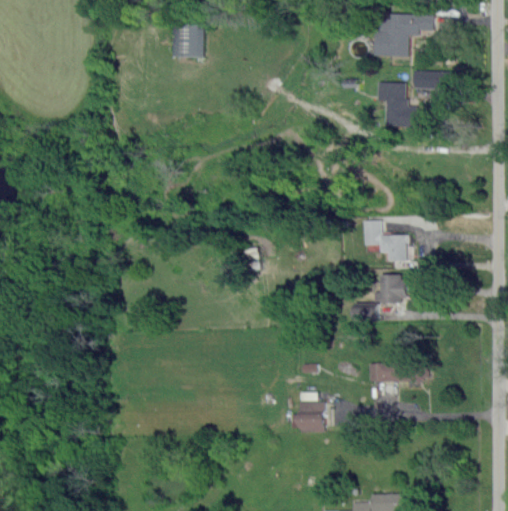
[(407,55),(375,55),(375,32),(378,32),(379,17),(387,17),(387,11),(434,13),(433,30),(414,29),(414,35),(408,35),(407,55)]
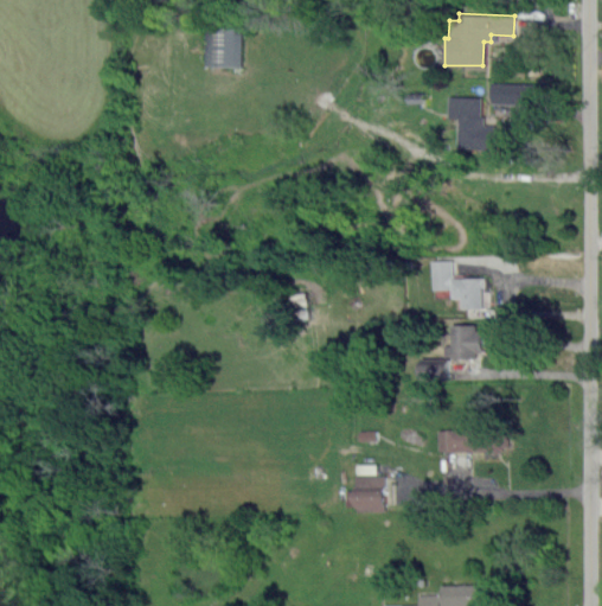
[(238,29),(202,30),(202,68),(239,68),(238,29)]
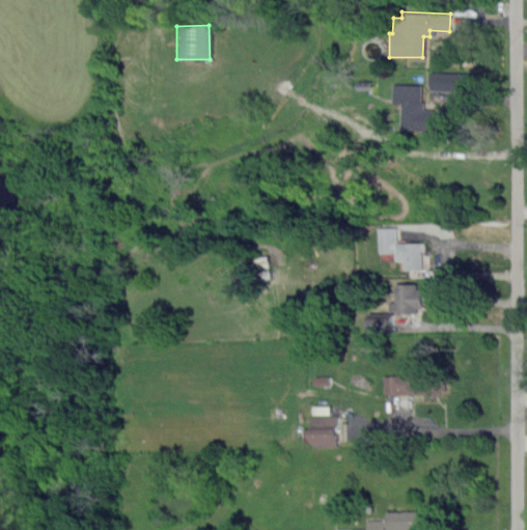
[(428,91),(472,92),(472,74),(428,73),(428,91)]
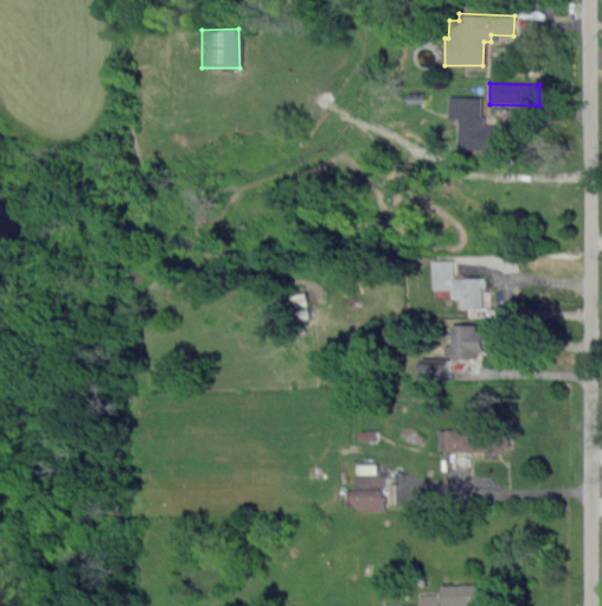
[(459,100),(479,100),(479,117),(482,117),(482,125),(494,125),(494,151),(459,151),(459,121),(449,121),(449,100),(459,100)]
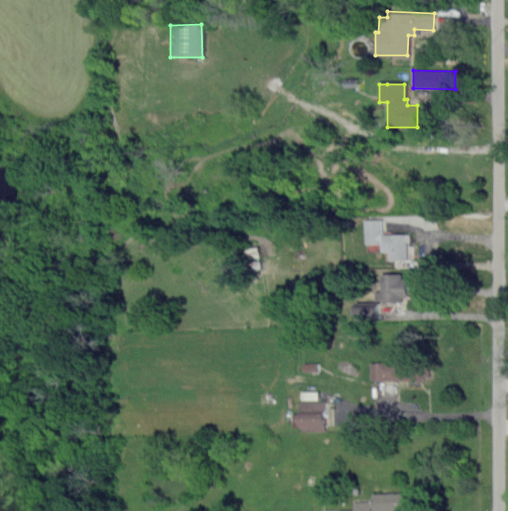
[(388,260),(388,252),(380,252),(379,244),(364,244),(364,220),(379,220),(380,235),(405,234),(405,260),(388,260)]
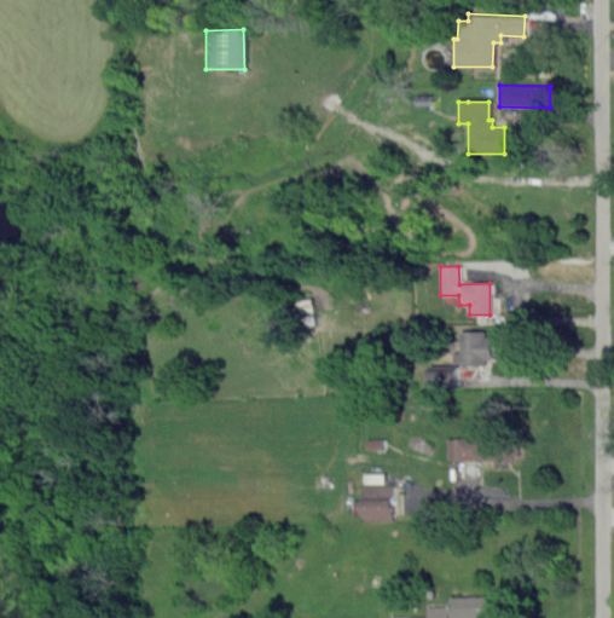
[(296,301),(297,325),(313,324),(312,300),(296,301)]
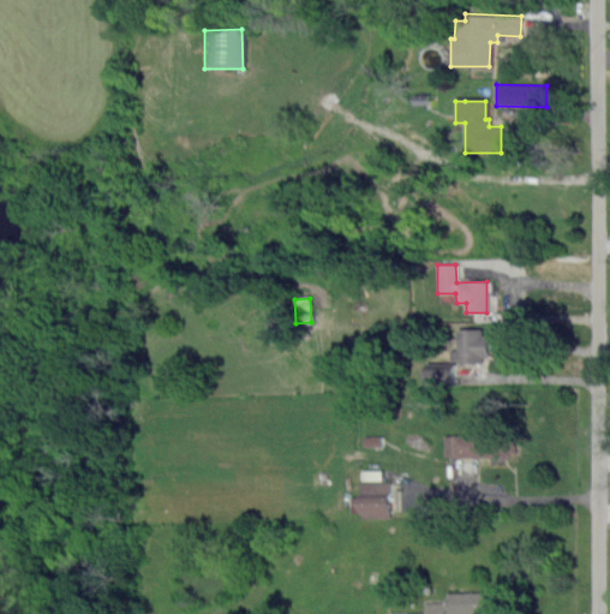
[(480,334),(488,334),(488,357),(480,357),(480,363),(449,364),(449,351),(456,351),(456,329),(479,328),(480,334)]
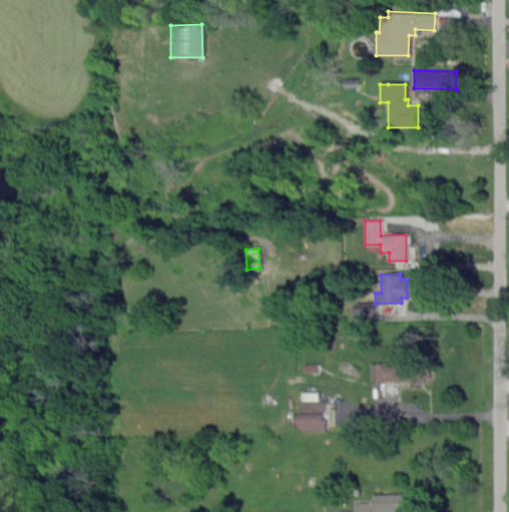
[(355,303),(354,322),(378,323),(379,304),(355,303)]
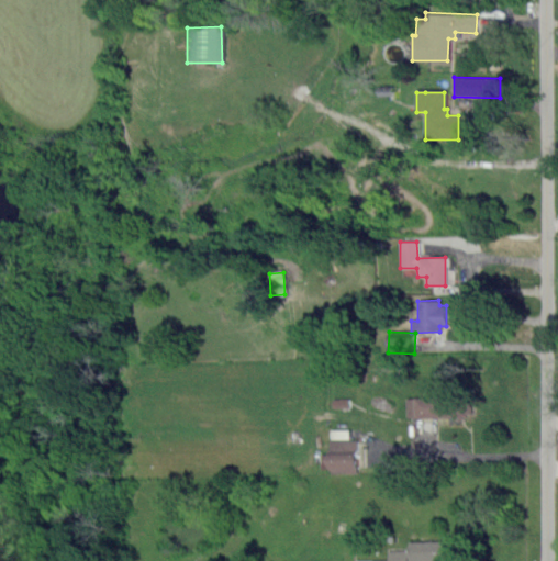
[(404,418),(404,397),(446,396),(446,392),(457,392),(457,397),(464,397),(464,401),(469,401),(469,414),(462,414),(462,417),(404,418)]
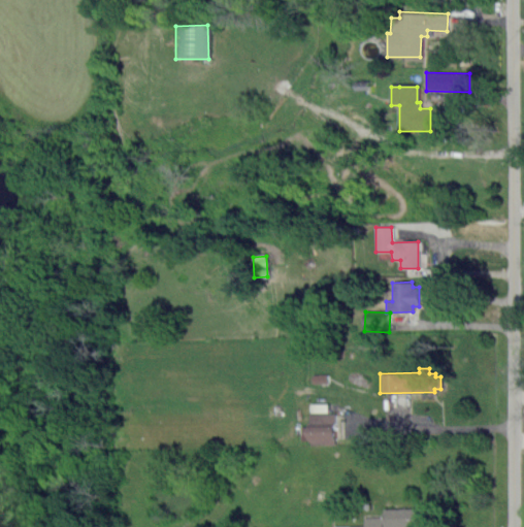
[(309,414),(327,414),(326,404),(308,405),(309,414)]
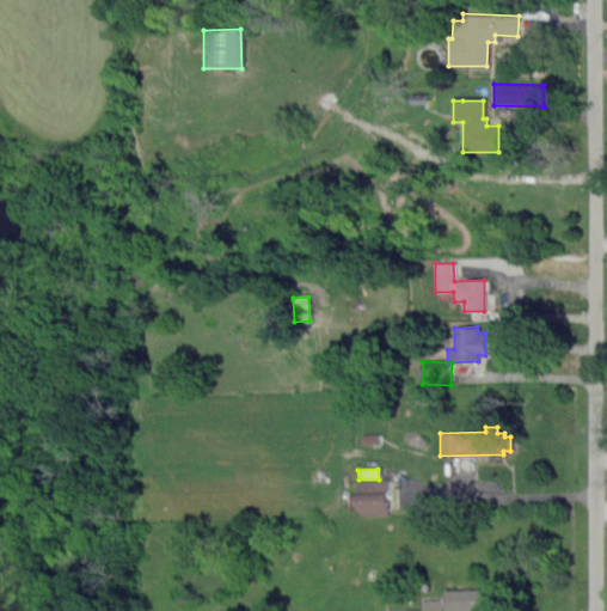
[(386,517),(387,481),(355,481),(355,496),(345,495),(345,515),(386,517)]
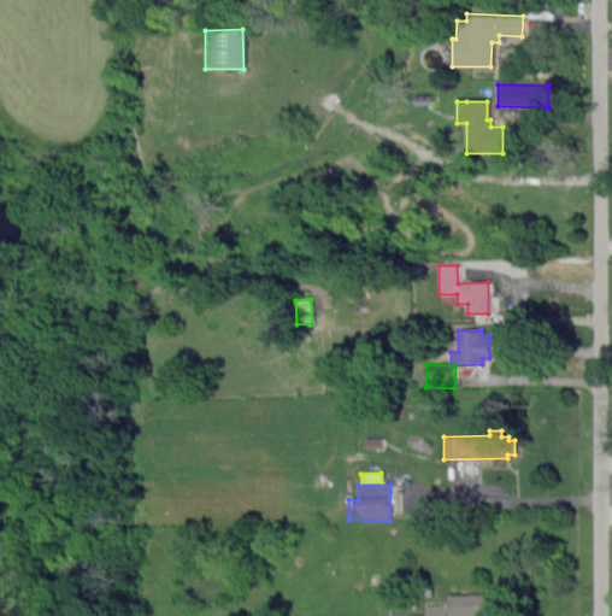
[(451,615),(451,597),(510,594),(511,615),(505,615),(451,615)]
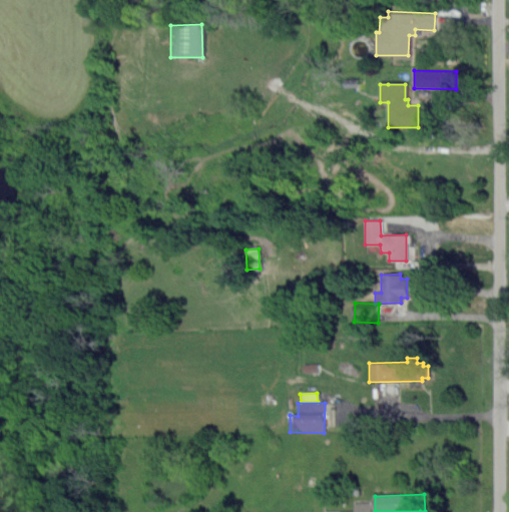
[(369,511),(369,503),(352,503),(352,511),(369,511)]
